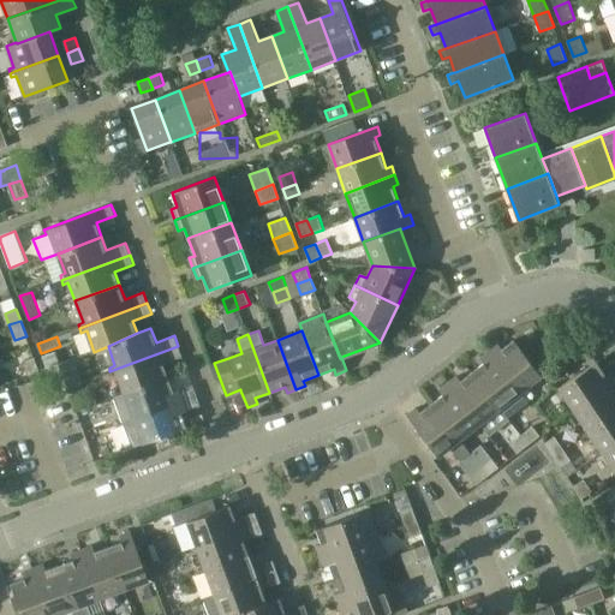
[(490,351),(523,393),(543,376),(515,340),(502,350),(497,345),(490,351)]
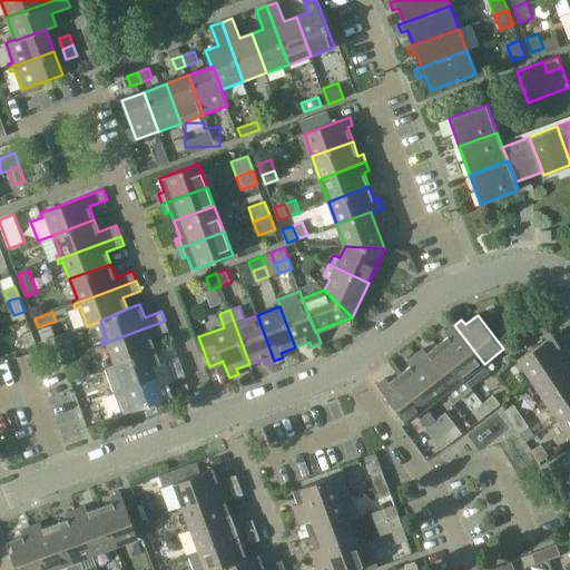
[(116,365),(156,351),(151,337),(169,331),(165,321),(101,344),(104,349),(109,347),(116,365)]
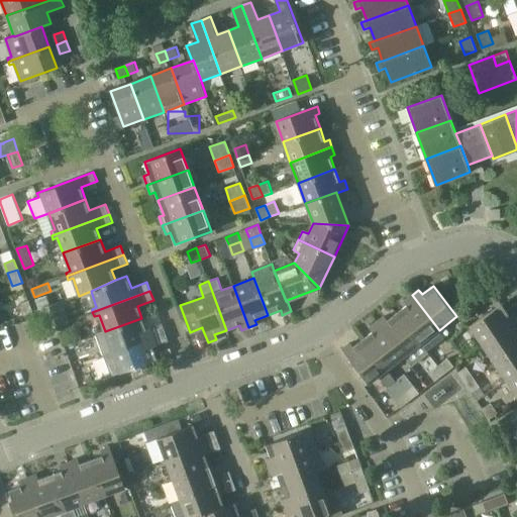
[(478,307),(480,299),(480,298),(456,293),(454,302),(478,307)]
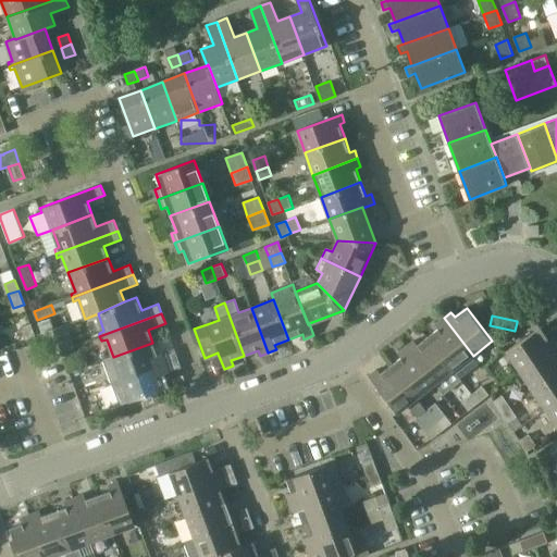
[(49,318),(38,322),(41,333),(52,329),(49,318)]
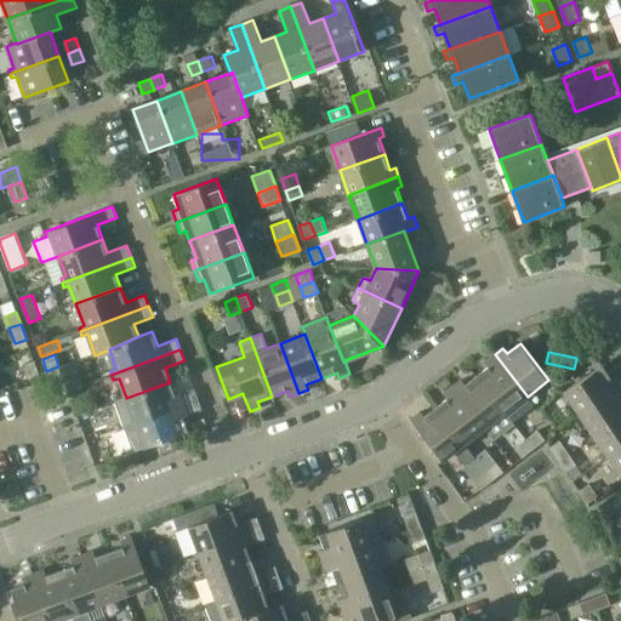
[(491,365),(478,375),(507,412),(511,417),(522,410),(517,404),(528,397),(495,354),(486,360),(491,365)]
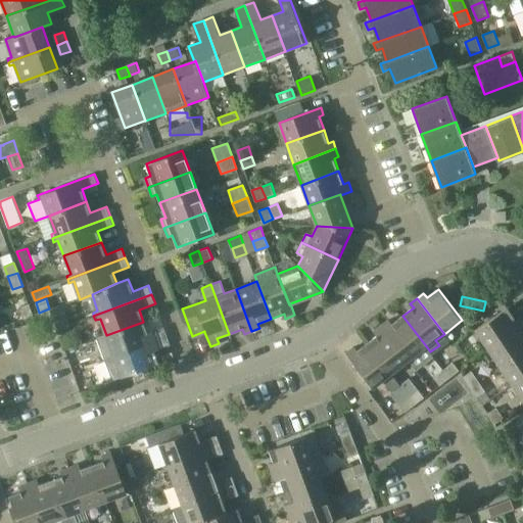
[(25,320),(34,316),(30,304),(19,308),(25,320)]
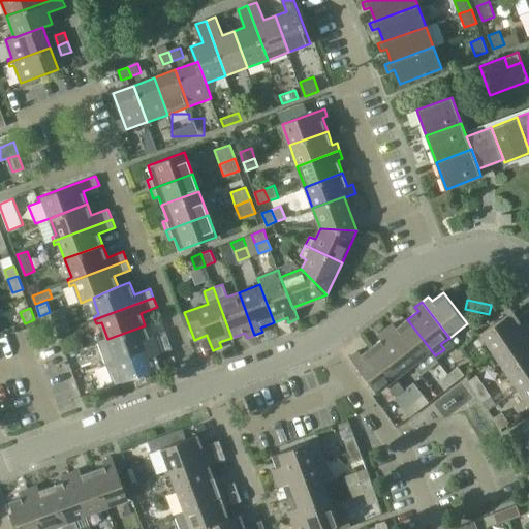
[(495,351),(528,328),(528,322),(527,320),(523,322),(515,311),(483,333),(495,351)]
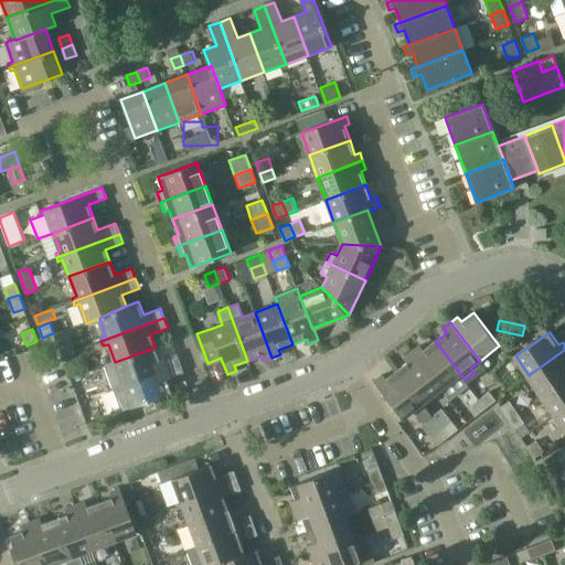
[(461,375),(435,341),(423,351),(419,345),(412,351),(441,390),(461,375)]
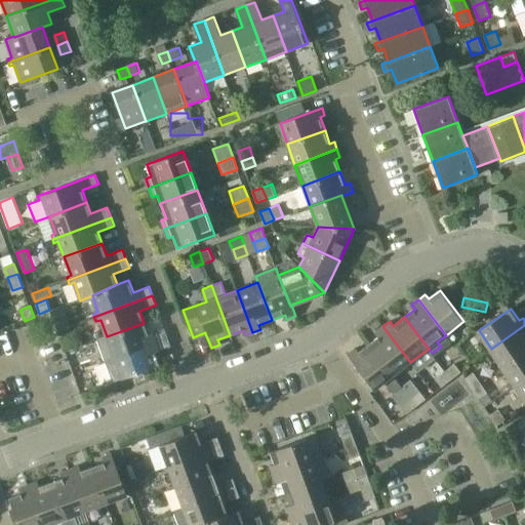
[(96,340),(104,361),(168,337),(165,328),(149,334),(144,323),(107,336),(107,337),(96,340)]
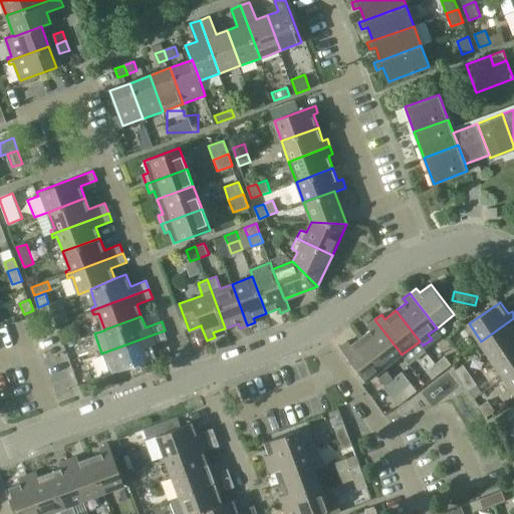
[(492,358),(513,342),(513,318),(481,341),(492,358)]
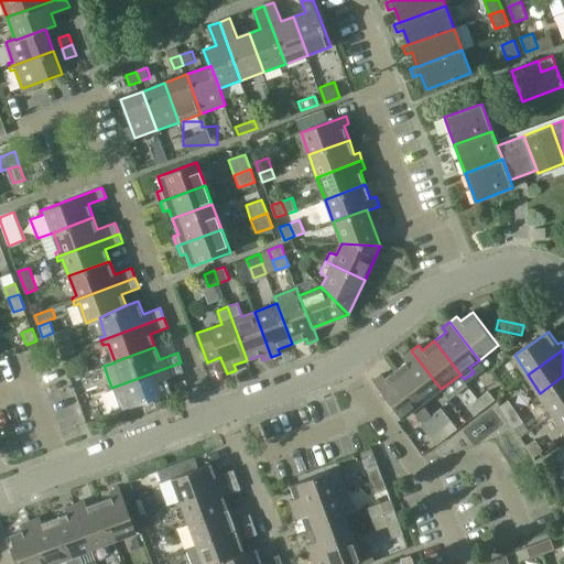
[(423,403),(441,389),(411,350),(404,356),(408,361),(397,369),(423,403)]
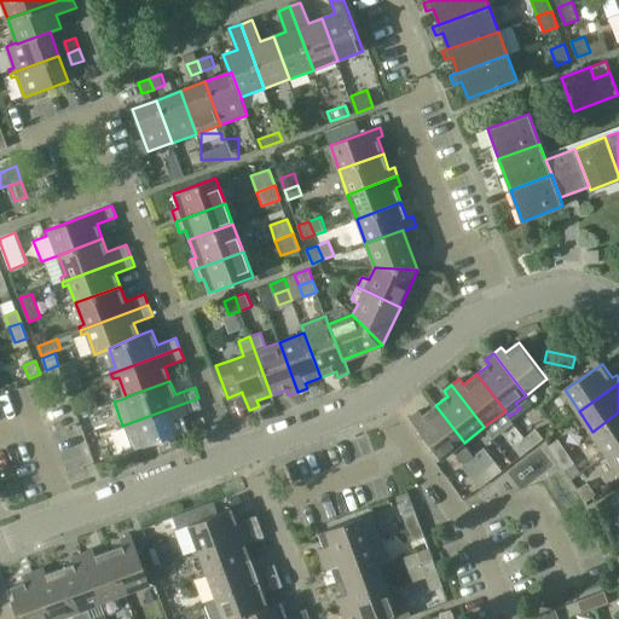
[(198,398),(122,426),(132,451),(189,429),(183,416),(202,409),(198,398)]
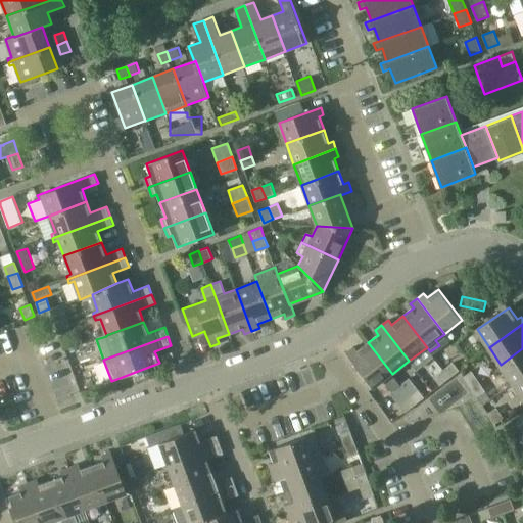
[(357,351),(353,347),(346,352),(374,388),(383,381),(391,391),(399,385),(391,375),(392,374),(368,342),(357,351)]
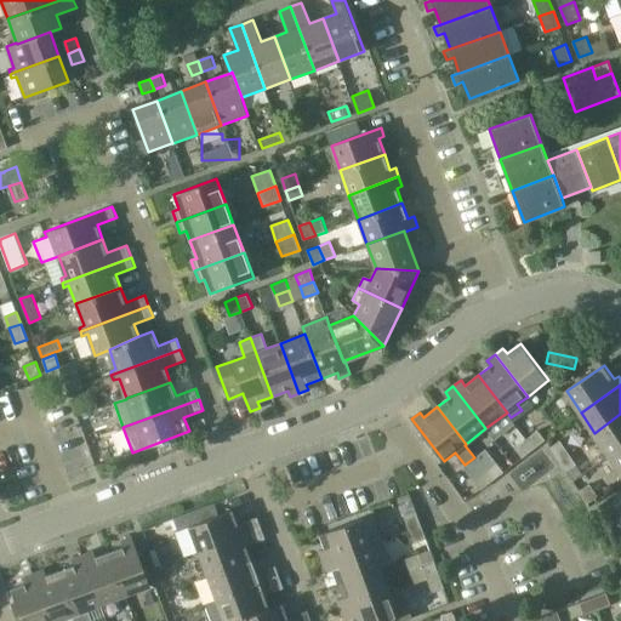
[(610,455),(620,446),(620,414),(594,433),(610,455)]
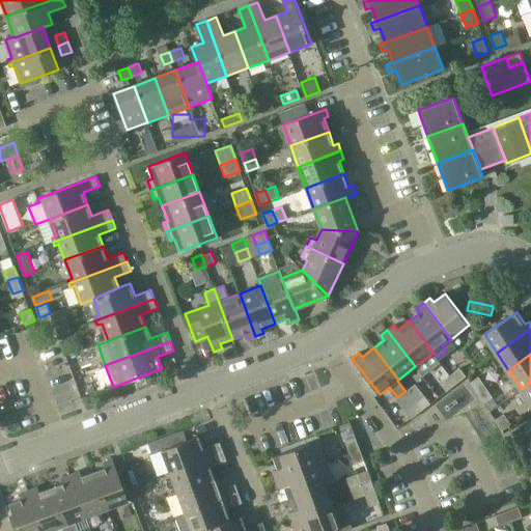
[(451,375),(457,384),(468,375),(462,367),(451,375)]
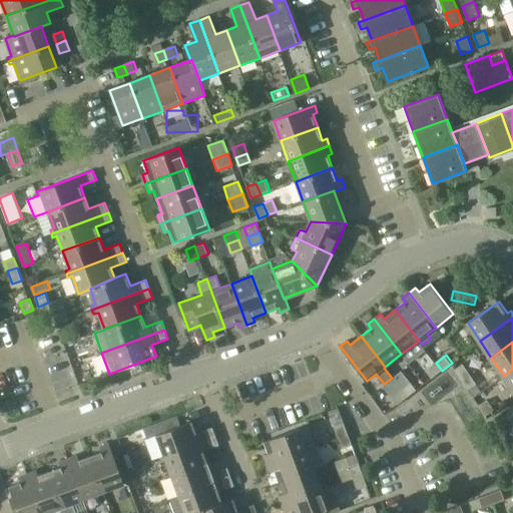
[(433,377),(442,371),(436,363),(427,369),(433,377)]
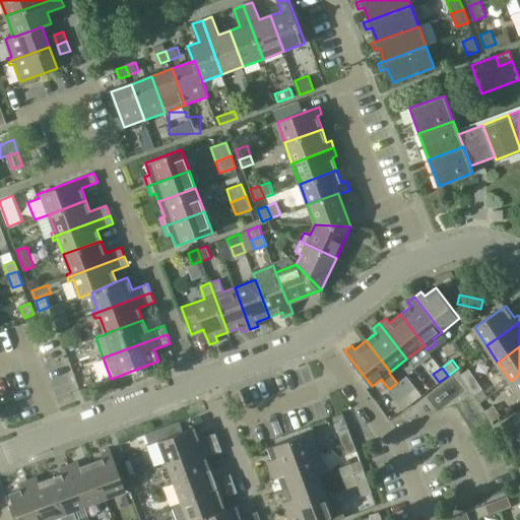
[(468,383),(476,378),(470,368),(462,374),(468,383)]
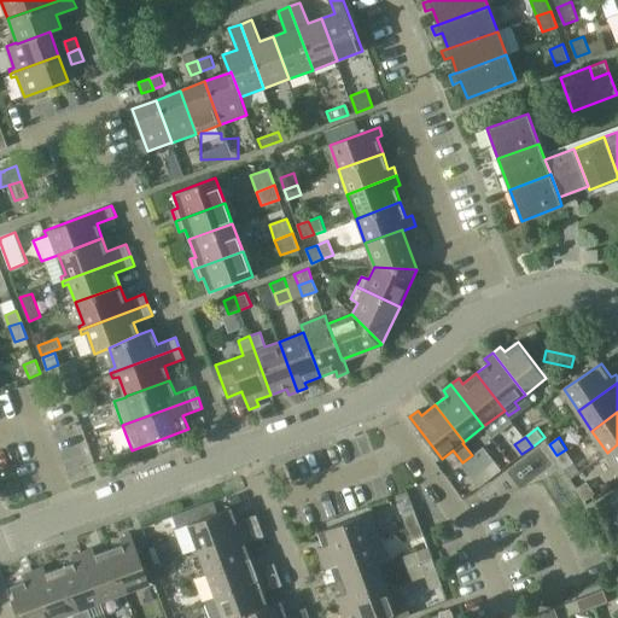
[(617,444),(607,453),(617,470),(617,444)]
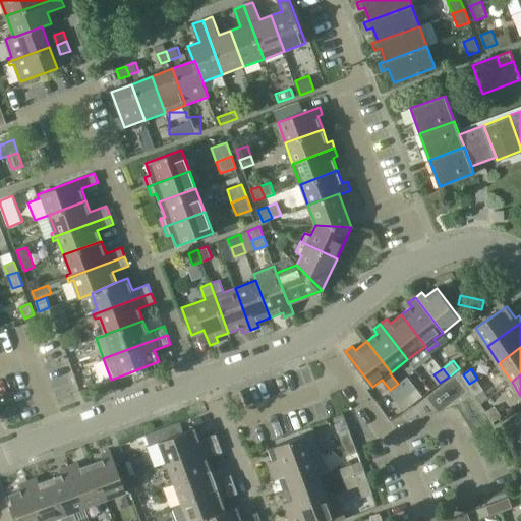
[(408,375),(399,383),(408,395),(414,403),(423,396),(408,375)]
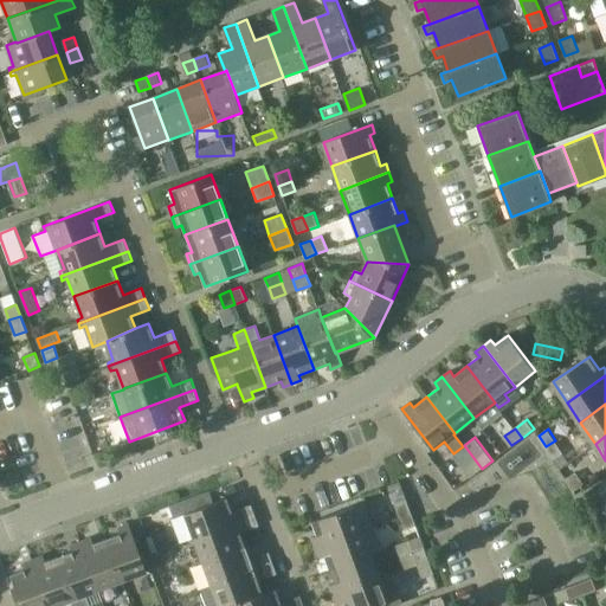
[(555,440),(546,446),(554,458),(563,452),(555,440)]
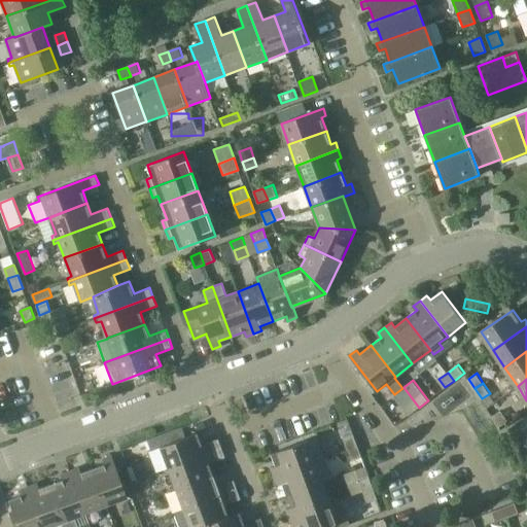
[(410,415),(419,408),(413,399),(403,407),(410,415)]
